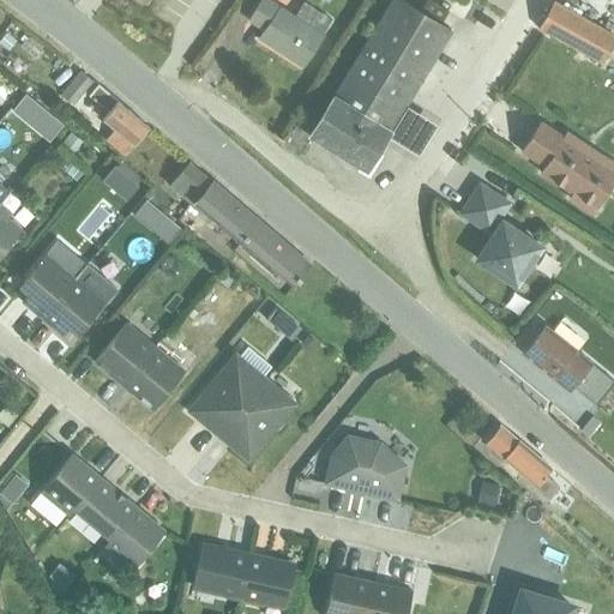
[(270,0),(262,0),(250,20),(264,30),(259,38),(305,67),(325,35),(324,34),(332,19),(305,2),(296,16),(281,6),(270,0)]
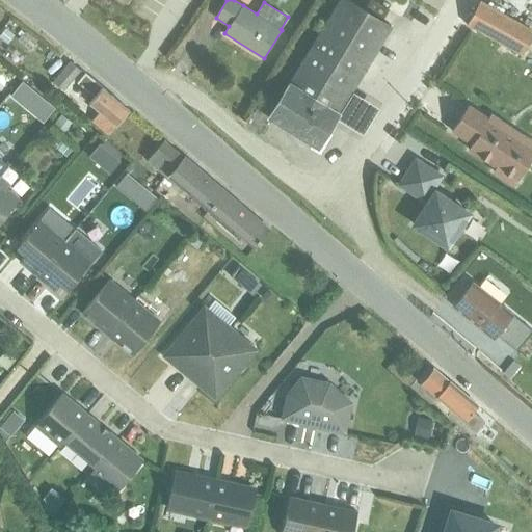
[(349,96),(352,91),(392,27),(381,21),(389,10),(372,0),(368,0),(364,7),(352,0),(340,0),(268,117),(313,144),(327,122),(333,125),(337,118),(349,96)]
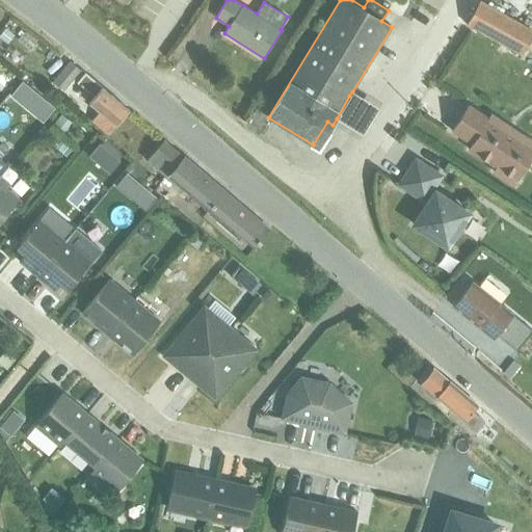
[(531,31),(480,2),(467,25),(523,56),(531,40),(531,31)]
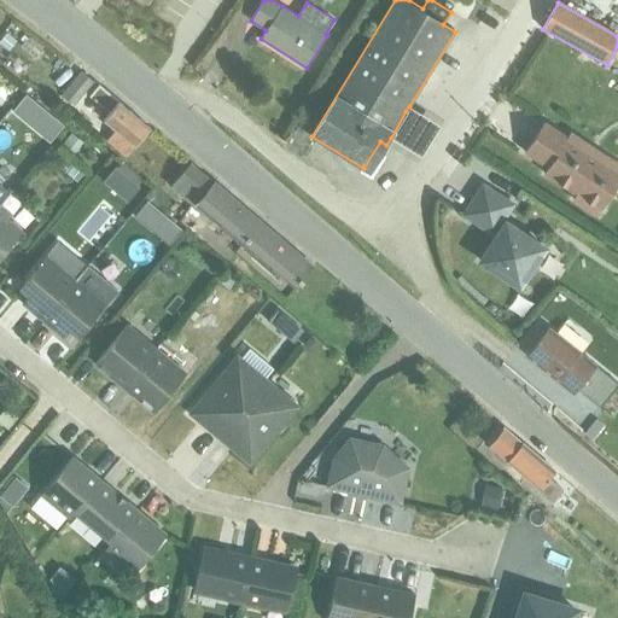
[(81,71),(63,94),(75,105),(94,82),(81,71)]
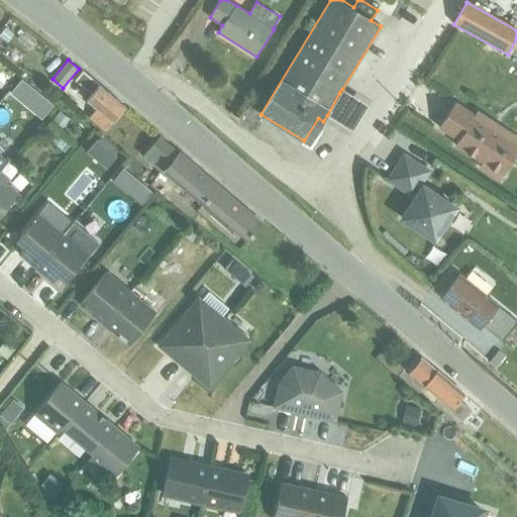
[(83,71),(76,81),(92,94),(86,100),(97,110),(90,117),(105,131),(126,107),(83,71)]
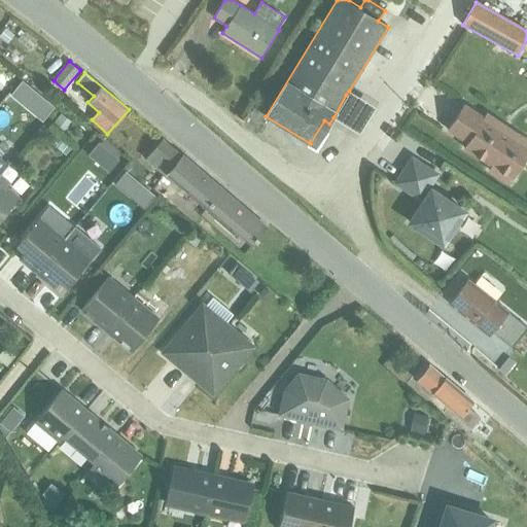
[(23,80),(11,95),(43,121),(55,107),(23,80)]
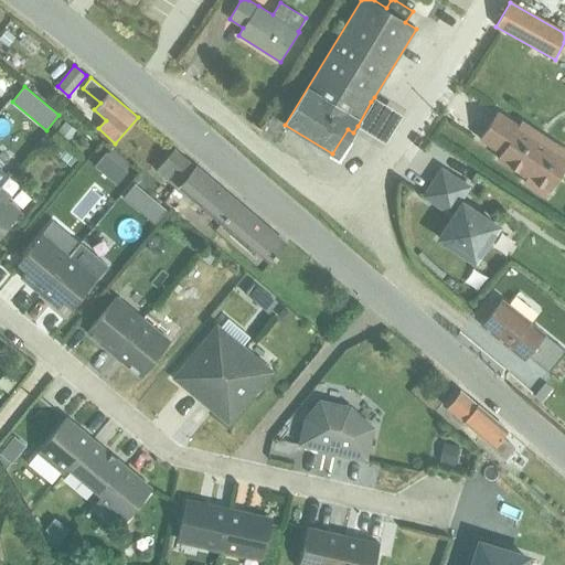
[(371,102),(358,126),(385,144),(403,115),(374,97),(371,102)]
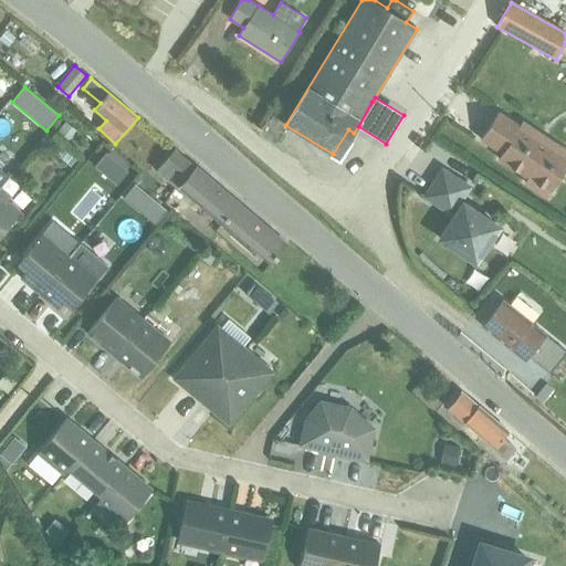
[(498,113),(481,139),(502,153),(498,160),(527,179),(524,184),(547,199),(565,169),(565,150),(522,123),(520,127),(498,113)]
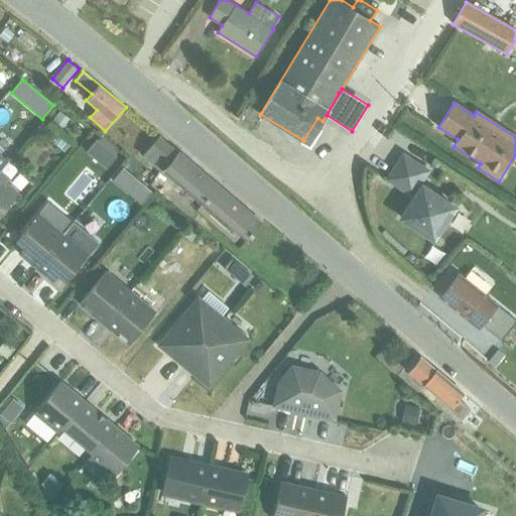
[(317,118),(303,140),(308,143),(323,121),(317,118)]
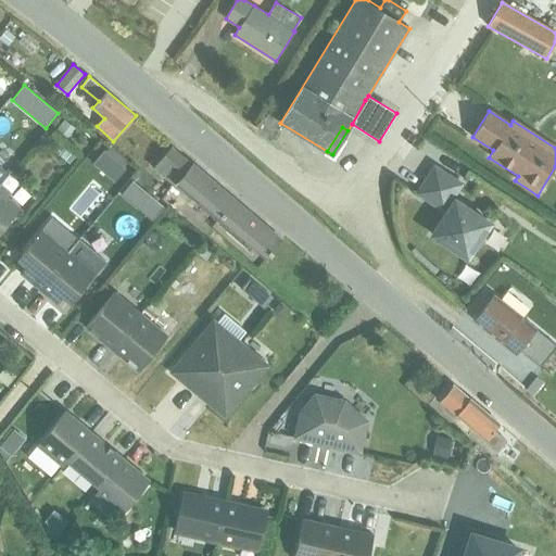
[(105,150),(93,164),(113,180),(128,162),(109,147),(105,150)]
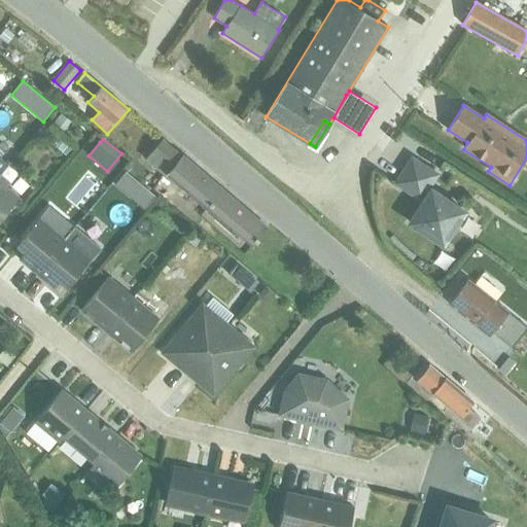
[(166,174),(182,155),(163,139),(145,160),(165,176),(166,174)]
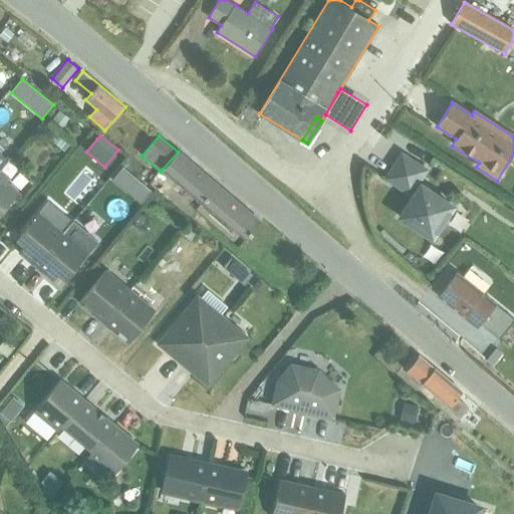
[(178,152),(162,170),(202,203),(217,185),(178,152)]
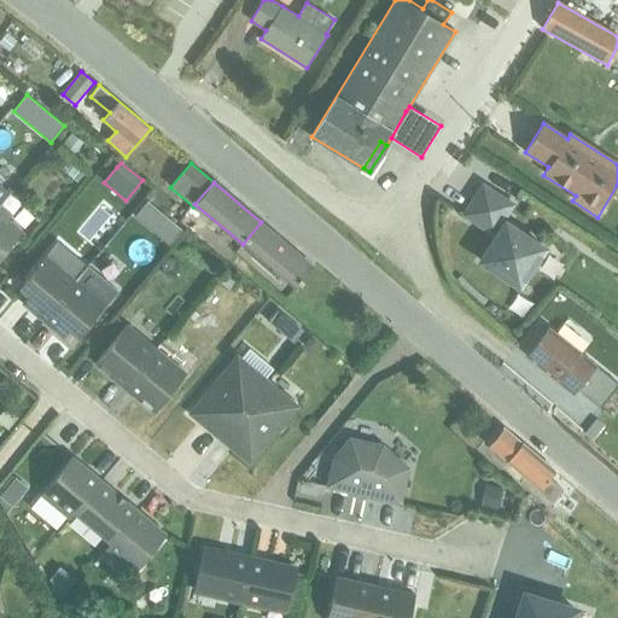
[(0,205),(1,204),(10,193),(0,185),(0,205)]
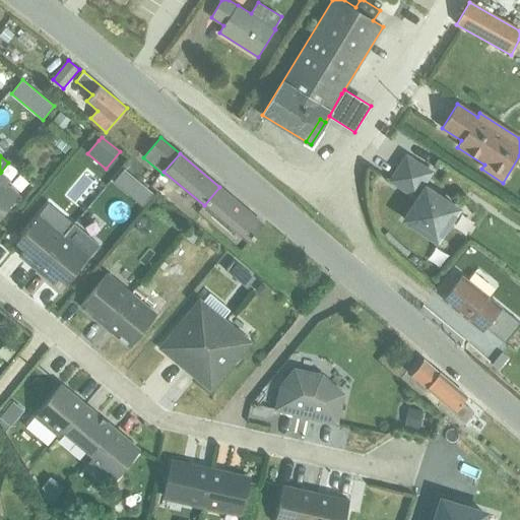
[(407,156),(391,181),(418,198),(404,220),(437,242),(460,207),(427,185),(434,174),(407,156)]
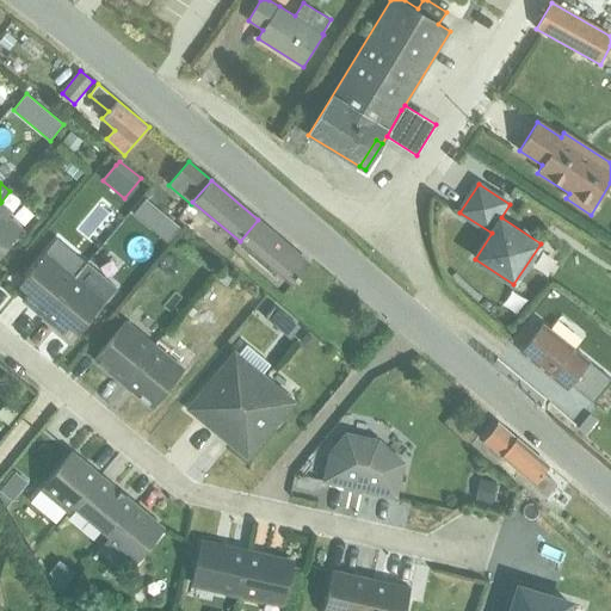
[(146,198),(133,214),(168,242),(180,227),(146,198)]
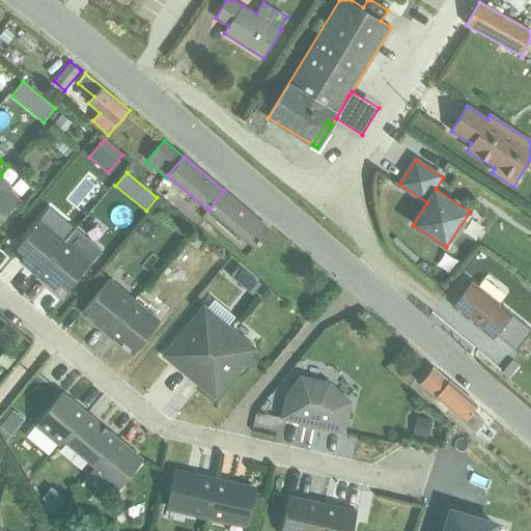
[(1,175),(0,176),(0,222),(20,198),(7,187),(10,184),(1,175)]
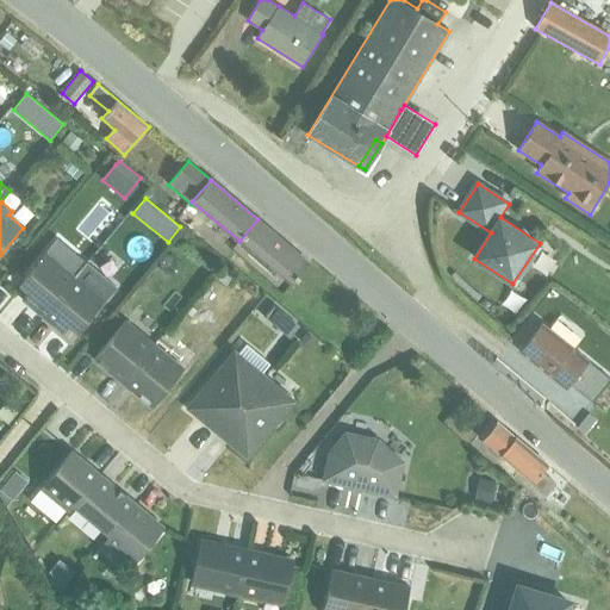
[(257,219),(240,241),(238,242),(274,273),(277,269),(292,282),(309,263),(257,219)]
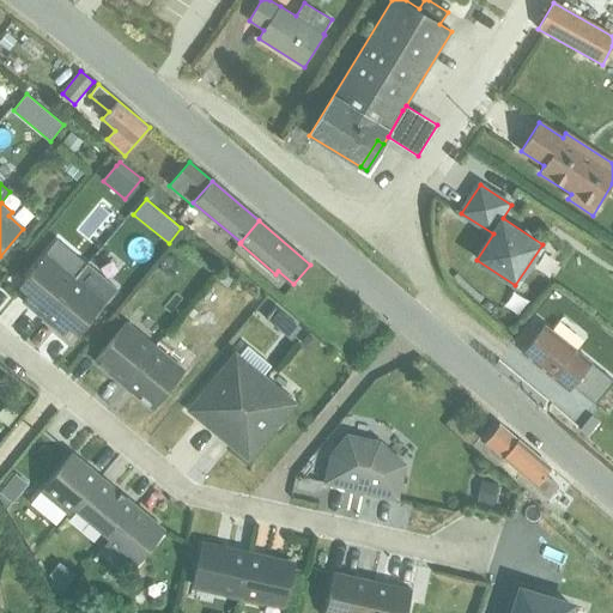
[(44,317),(86,265),(59,241),(20,285),(29,293),(23,301),(44,317)]
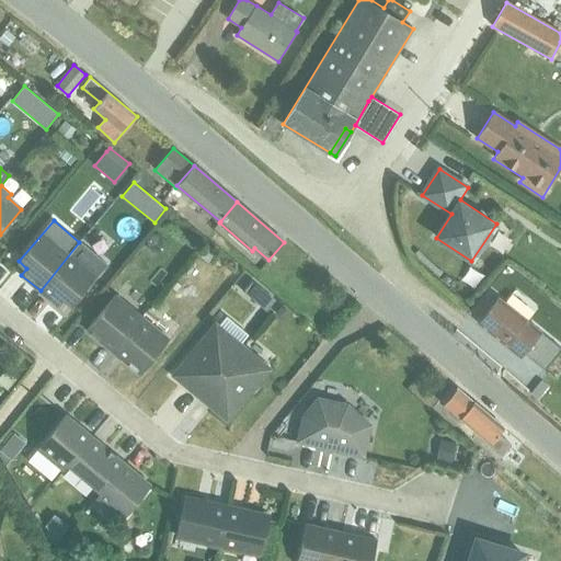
[(79,242),(41,290),(58,306),(64,299),(71,306),(107,263),(80,241),(79,242)]
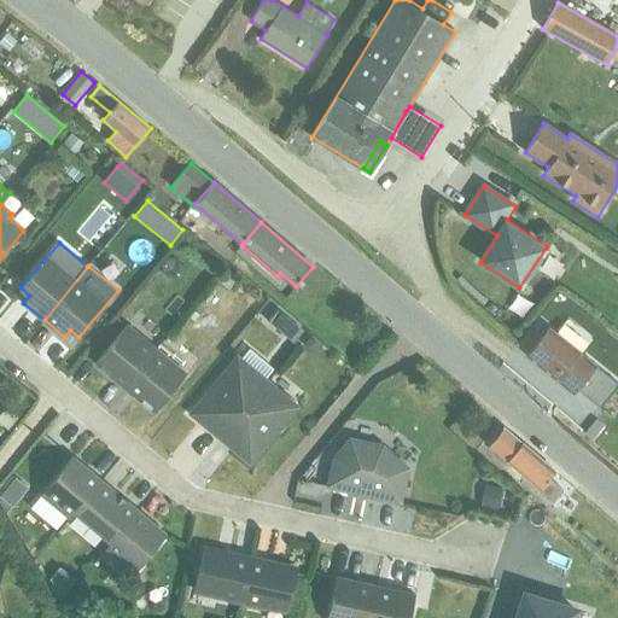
[(278,309),(268,321),(293,343),(303,331),(278,309)]
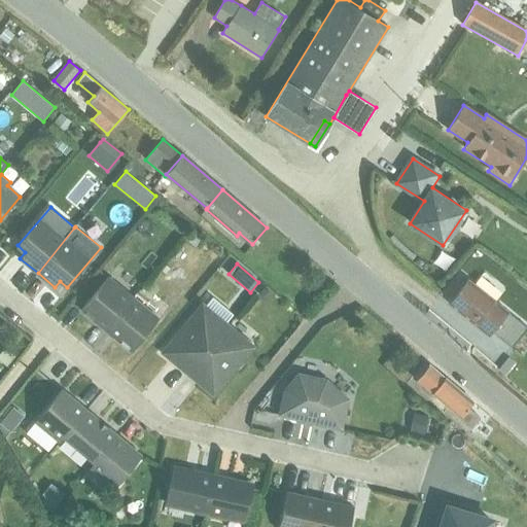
[(450,302),(466,281),(457,273),(440,293),(450,302)]
